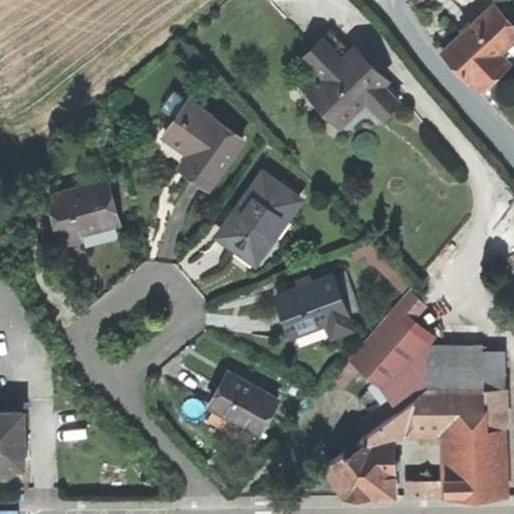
[(473,75),(483,85),(507,63),(497,53),(513,37),(513,24),(495,4),(465,32),(445,51),(470,78),(473,75)]
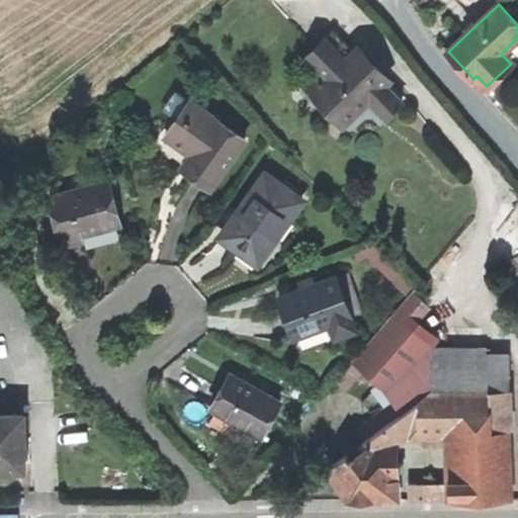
[(327,79),(353,53),(333,31),(306,58),(321,73),(327,79)]
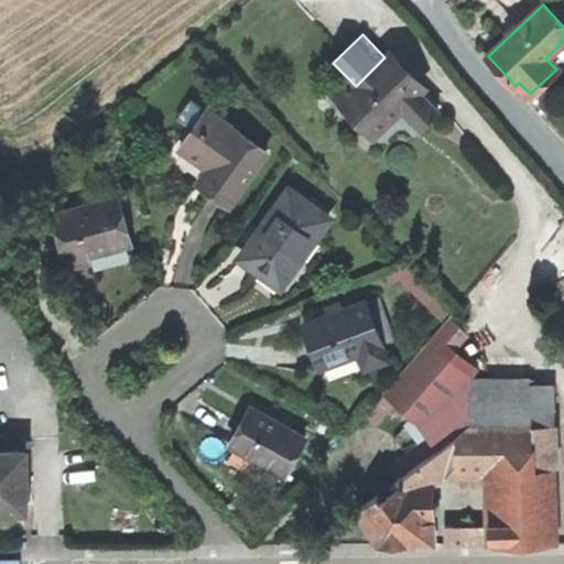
[(402,108),(418,91),(423,87),(407,71),(389,53),(384,57),(356,86),(349,79),(334,95),(375,134),(402,108)]
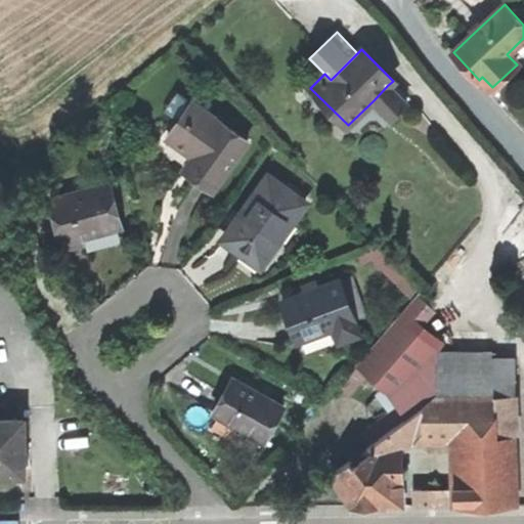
[(407,104),(388,85),(374,100),(392,120),(407,104)]
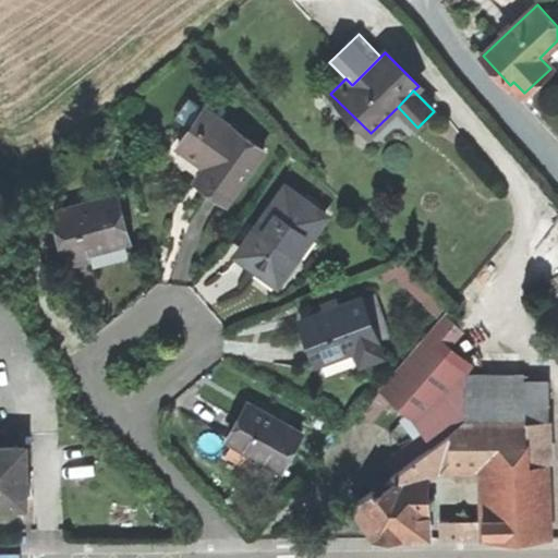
[(205,109),(193,125),(202,132),(215,116),(205,109)]
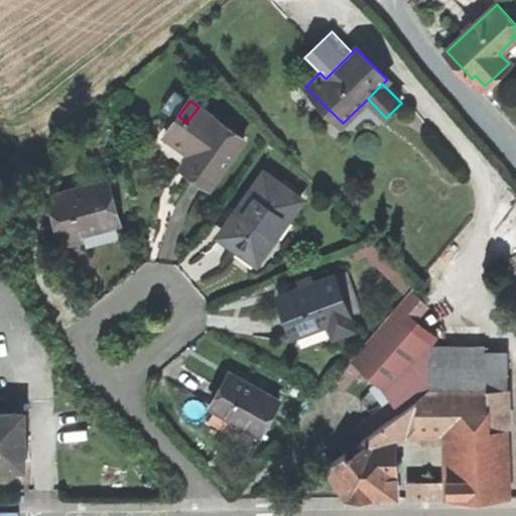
[(202,182),(210,188),(245,139),(199,107),(186,122),(178,116),(165,135),(191,154),(201,160),(190,174),(202,182)]
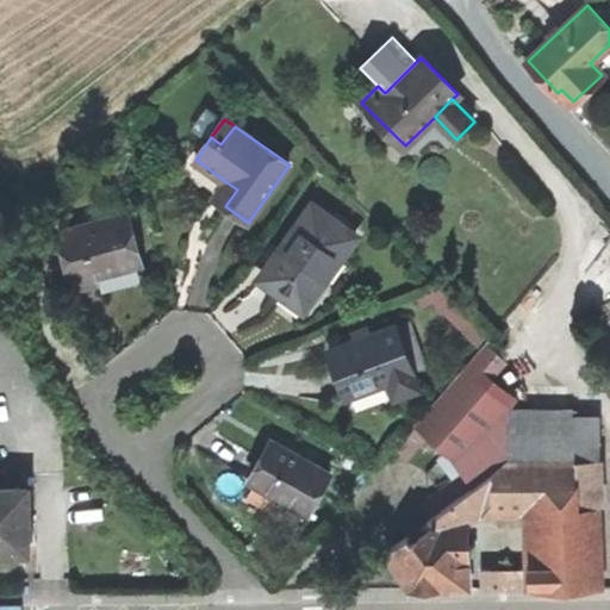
[(215,199),(225,206),(237,190),(226,182),(215,199)]
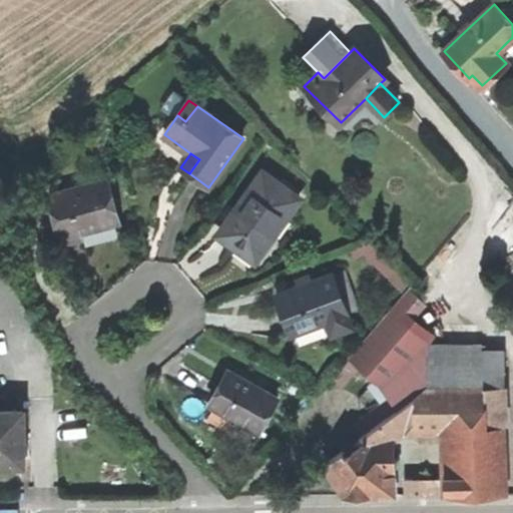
[(233,245),(254,261),(274,233),(271,231),(282,215),(285,218),(298,199),(263,173),(218,234),(233,245)]
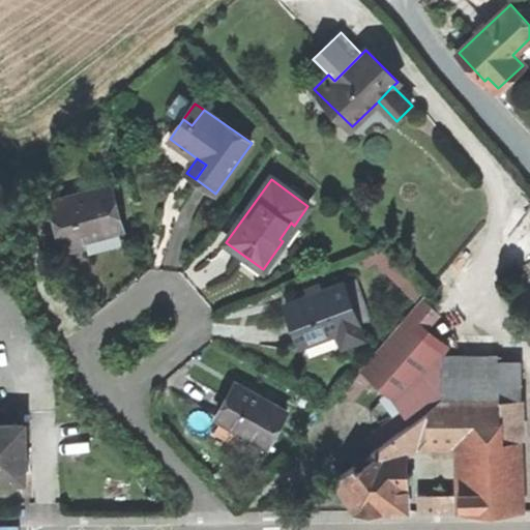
[(111,184),(51,201),(62,241),(79,236),(80,241),(96,237),(123,229),(111,184)]
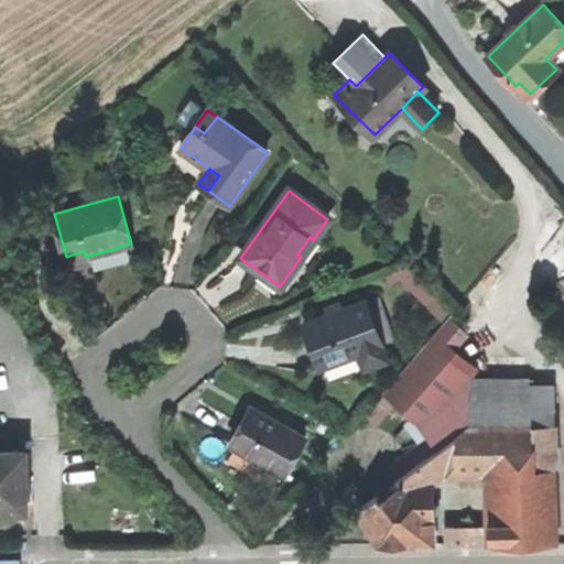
[(407,267),(388,274),(391,283),(410,275),(407,267)]
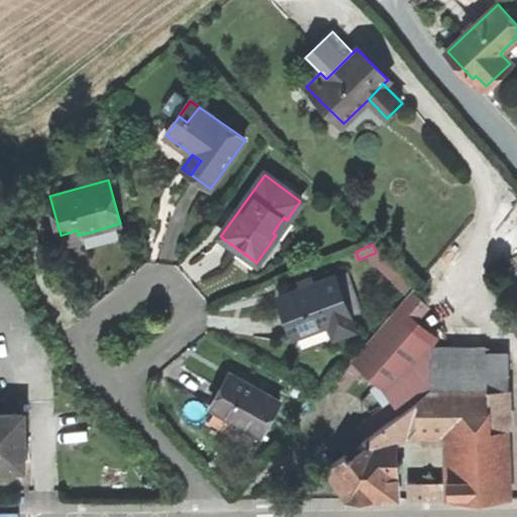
[(347,273),(335,277),(349,316),(362,312),(347,273)]
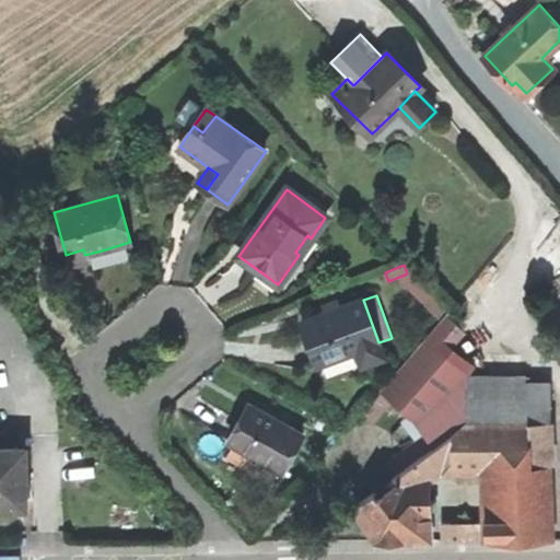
[(362,365),(384,357),(378,342),(363,300),(340,308),(326,313),(302,322),(308,340),(317,365),(357,351),(362,365)]
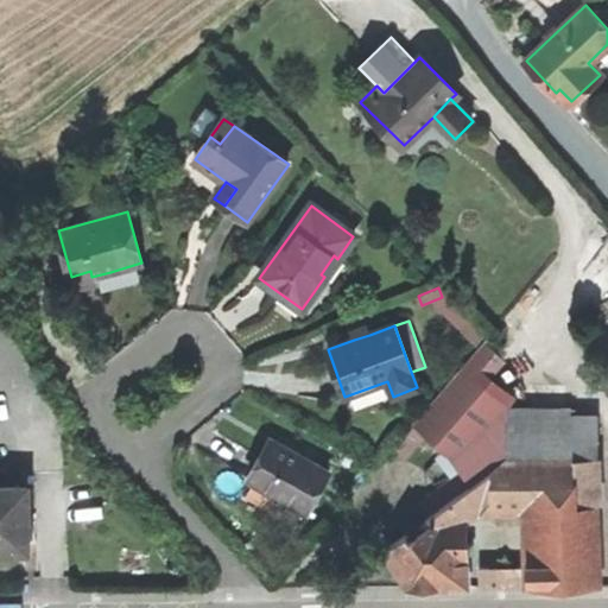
[(352,331),(354,340),(369,335),(367,327),(352,331)]
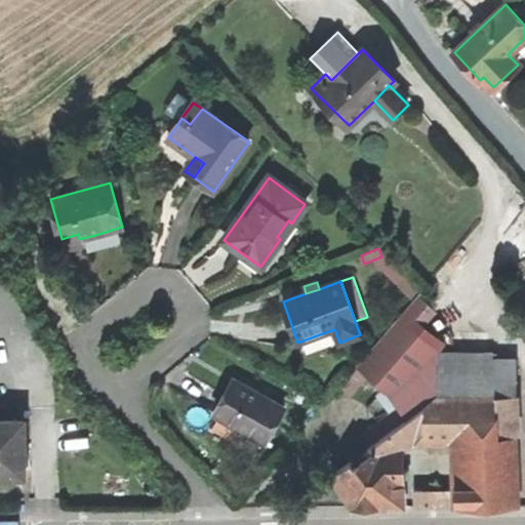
[(359,367),(386,391),(440,354),(416,333),(436,310),(418,295),(359,367)]
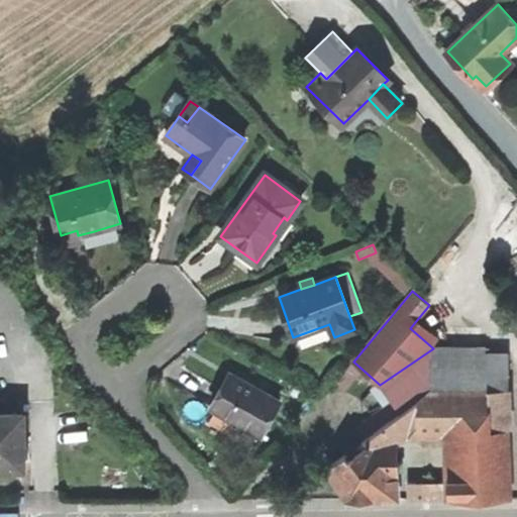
[(380,385),(391,401),(400,414),(433,390),(433,348),(380,385)]
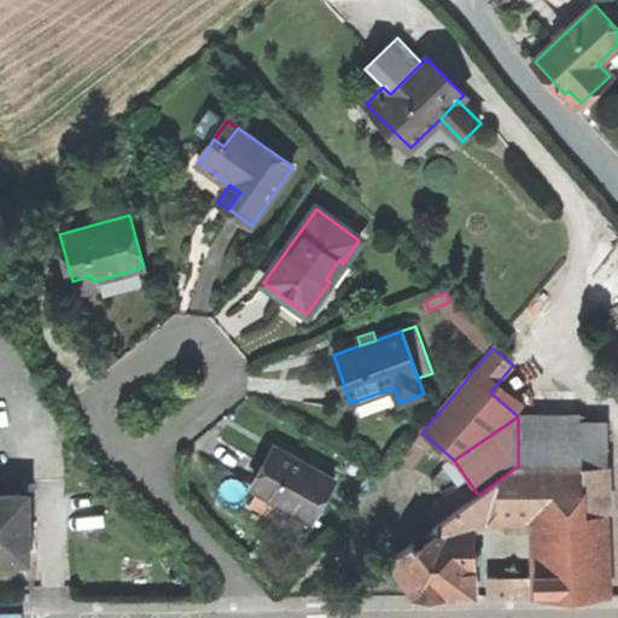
[(513,596),(611,595),(607,421),(578,423),(579,417),(518,417),(518,466),(478,495),(473,500),(489,519),(505,518),(508,516),(536,516),(537,577),(488,577),(489,596),(513,596)]
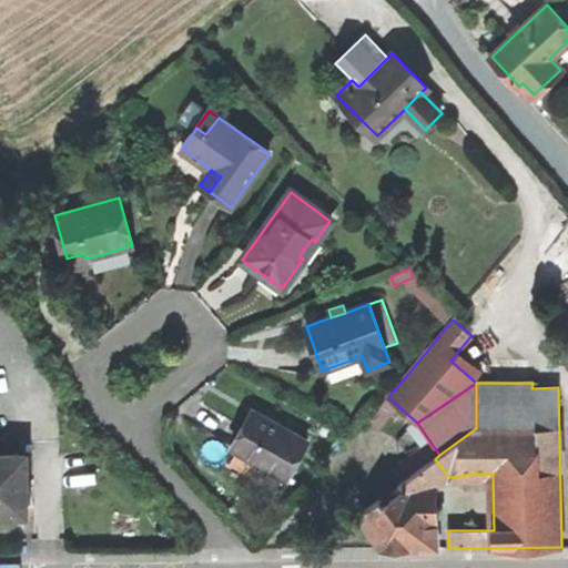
[(382,403),(367,417),(379,428),(393,413),(382,403)]
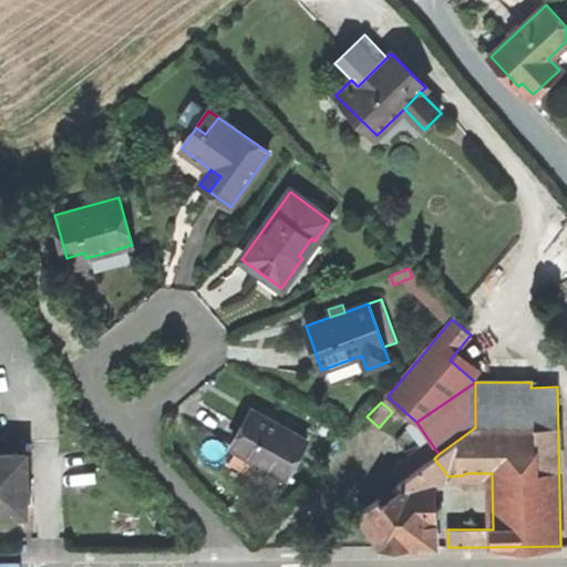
[(286,477),(306,442),(253,411),(243,426),(232,447),(286,477)]
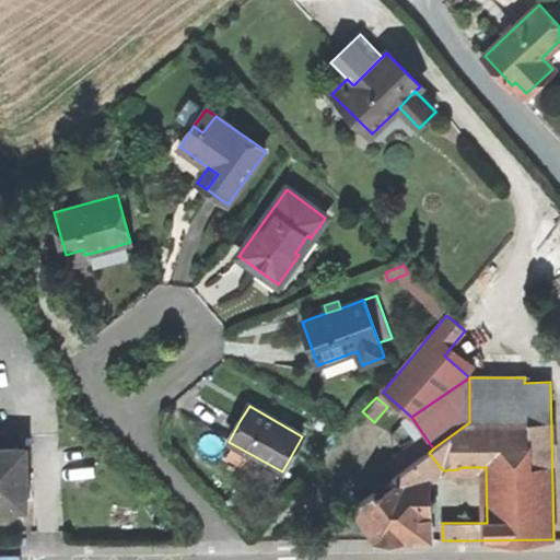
[(362,480),(373,494),(416,462),(429,453),(433,448),(423,434),(362,480)]
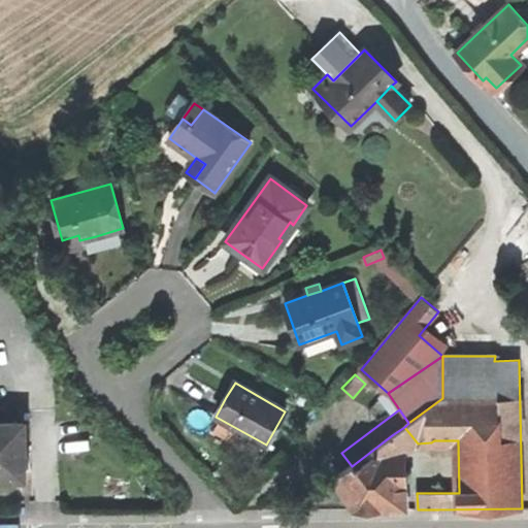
[(25,424),(0,423),(0,477),(15,477),(20,477),(26,477),(25,424)]
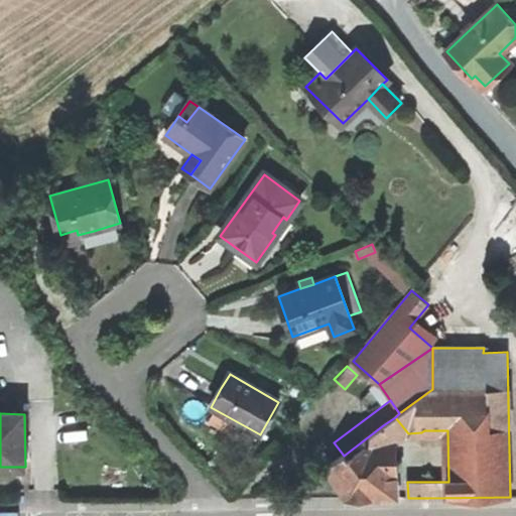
[(396,497),(396,442),(383,425),(344,456),(326,469),(348,498),(396,497)]
